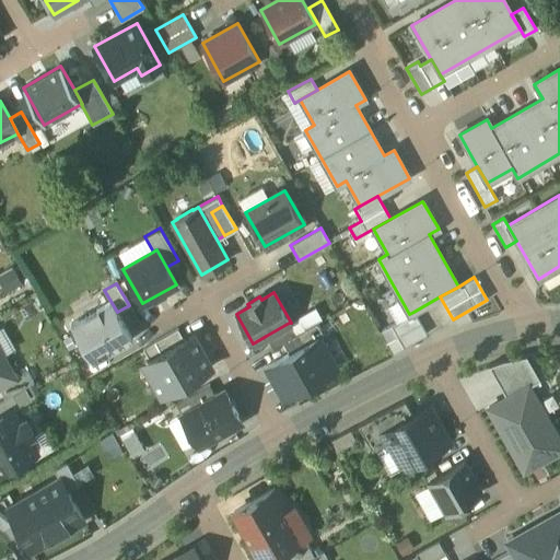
[(111,301),(70,324),(92,362),(132,339),(117,312),(111,301)]
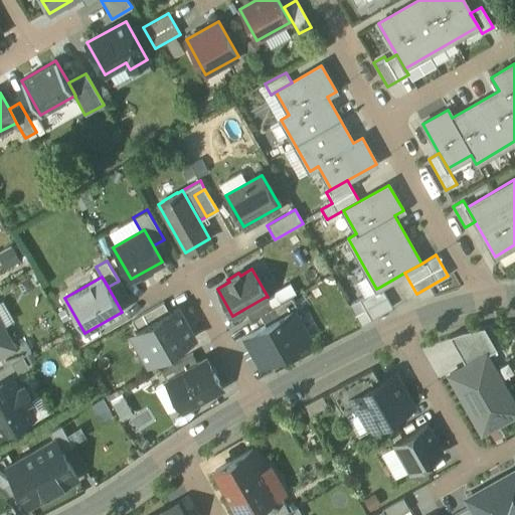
[(392,307),(380,287),(376,289),(349,305),(360,325),(392,307)]
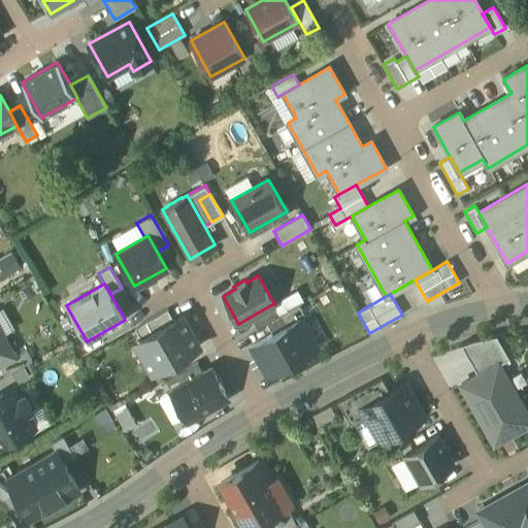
[(251,317),(257,328),(266,323),(278,316),(272,304),(251,317)]
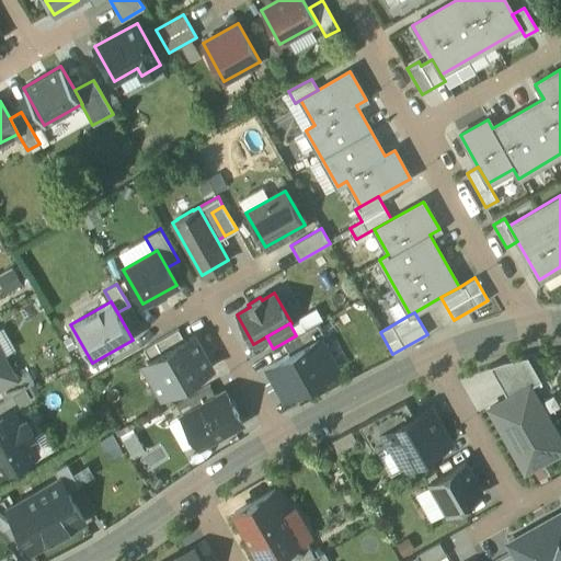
[(289,354),(320,338),(324,335),(318,323),(296,335),(283,343),(289,354)]
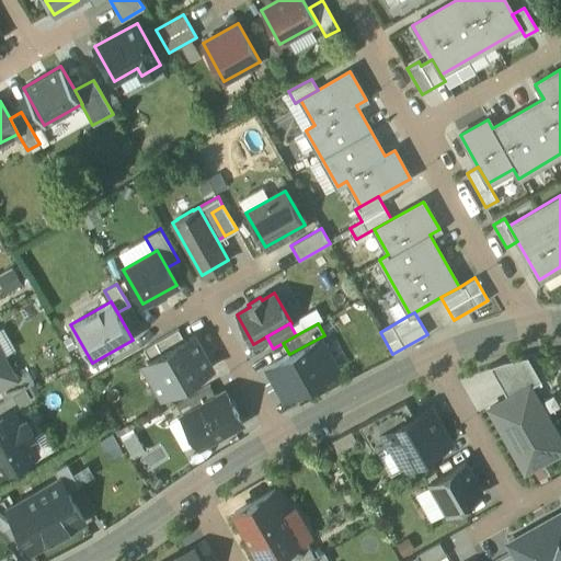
[(144,348),(149,361),(185,341),(179,329),(144,348)]
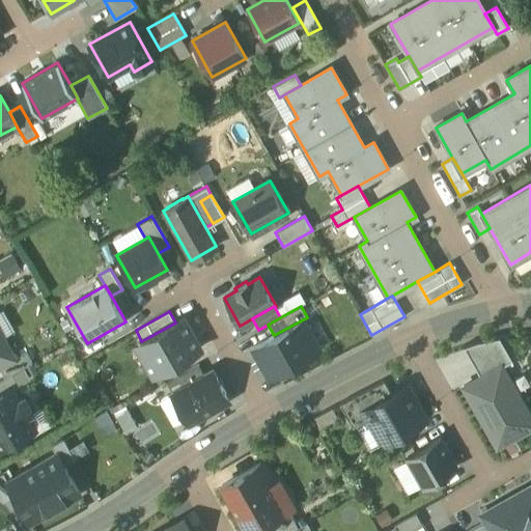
[(144,359),(154,375),(200,348),(183,317),(175,323),(141,341),(149,356),(144,359)]
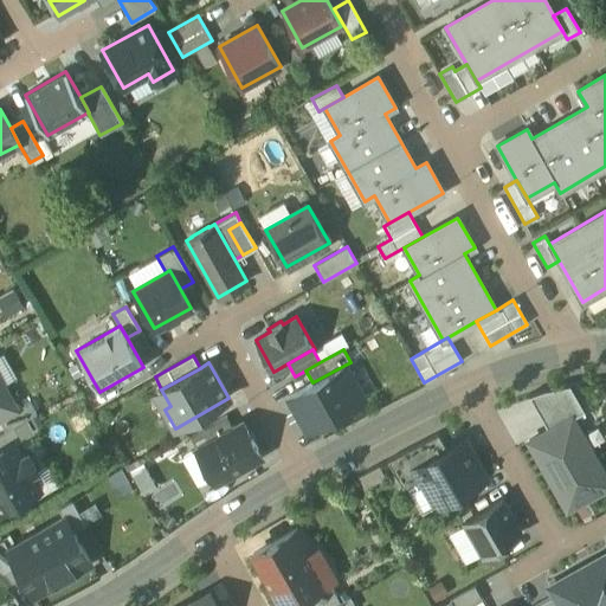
[(313,382),(288,397),(307,431),(365,398),(346,365),(313,382)]
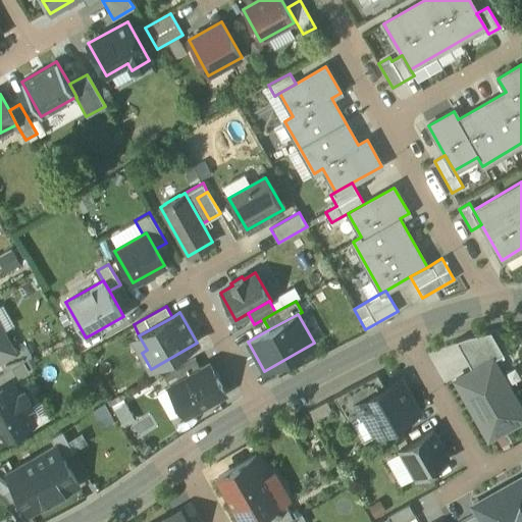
[(0,325),(0,360),(14,352),(0,325)]
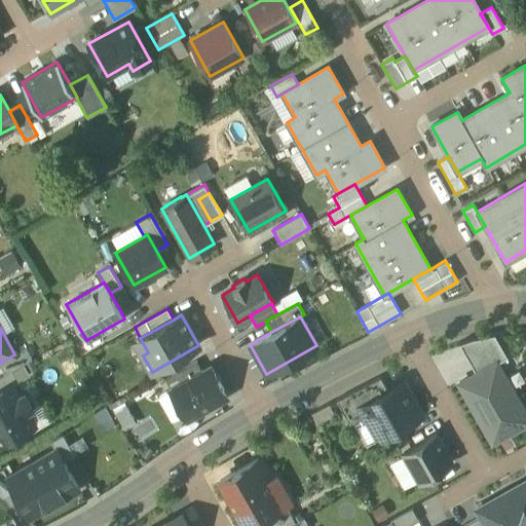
[(459,343),(476,373),(496,362),(496,363),(508,357),(494,334),(472,338),(459,343)]
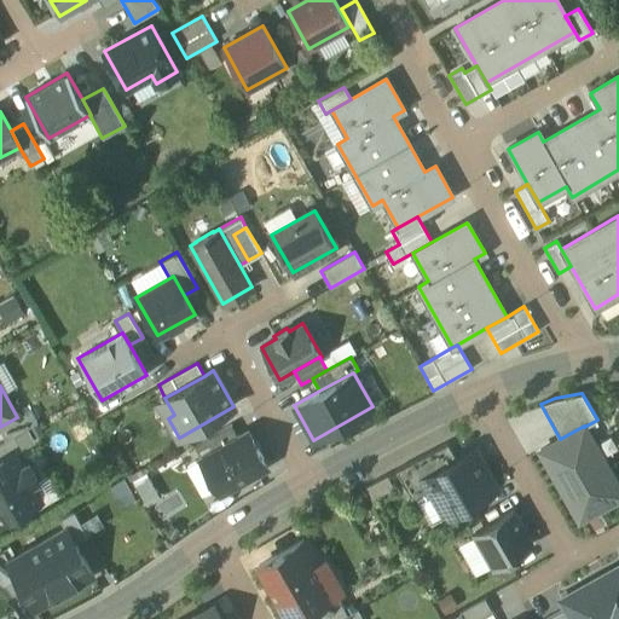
[(17,417),(0,427),(0,431),(5,440),(38,422),(30,410),(17,417)]
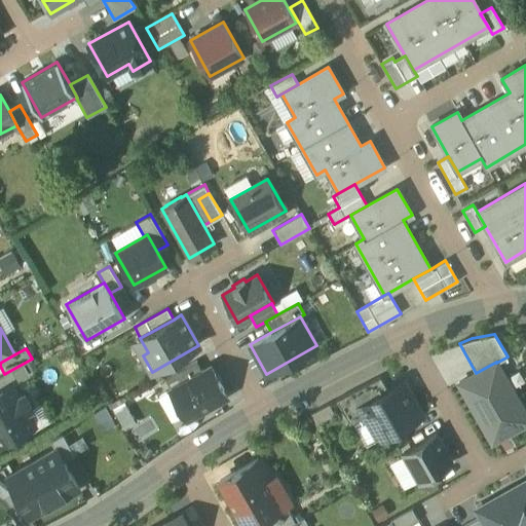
[(171,389),(202,371),(196,361),(164,379),(171,389)]
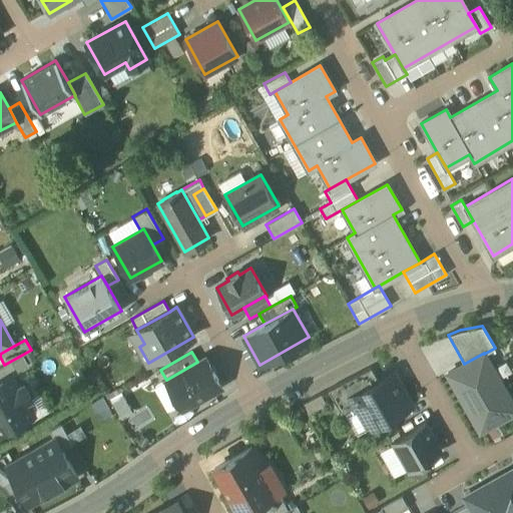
[(512,404),(484,354),(484,353),(464,364),(448,373),(480,431),(512,411),(512,404)]
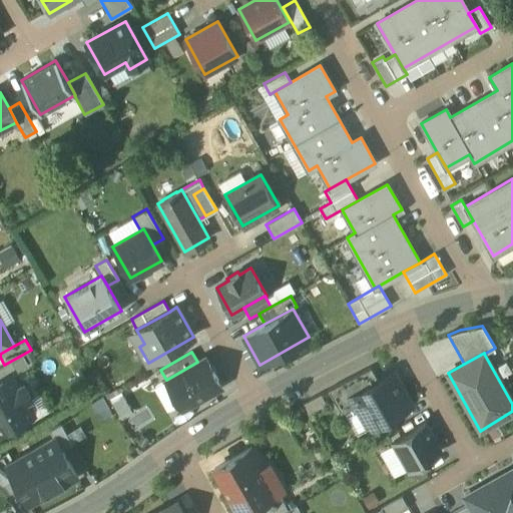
[(182,409),(221,386),(205,358),(197,362),(166,380),(165,380),(179,404),(182,409)]
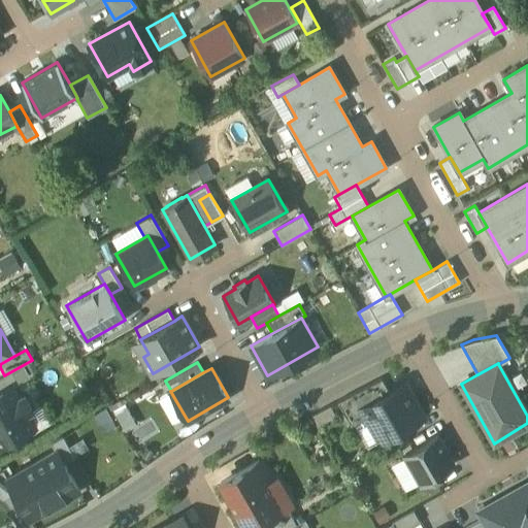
[(337,401),(351,425),(363,418),(372,413),(368,404),(390,392),(382,378),(337,401)]
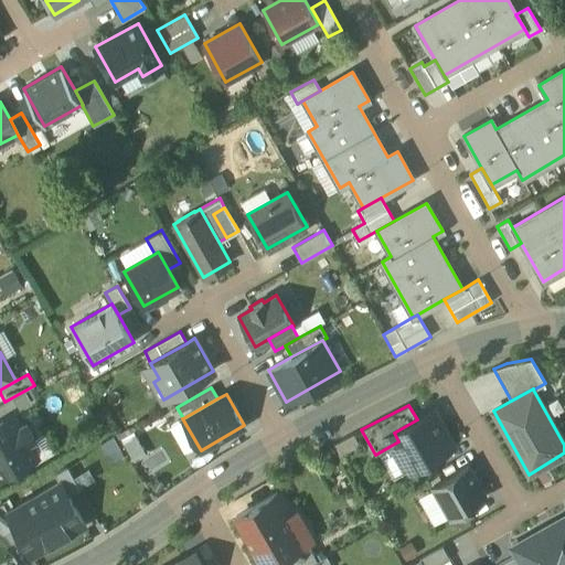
[(398,441),(413,467),(451,445),(433,411),(417,419),(394,433),(398,441)]
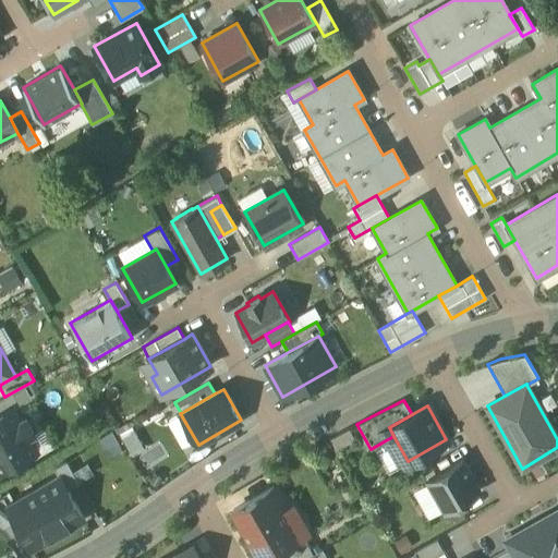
[(0,466),(1,469),(35,450),(26,435),(33,432),(25,420),(20,423),(12,409),(0,414),(0,466)]
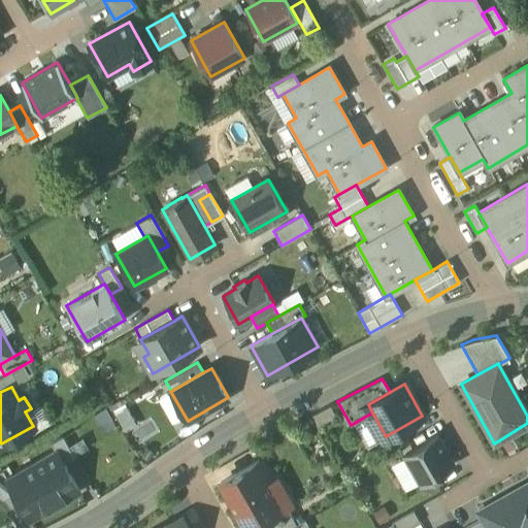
[(158,398),(171,423),(185,416),(170,391),(158,398)]
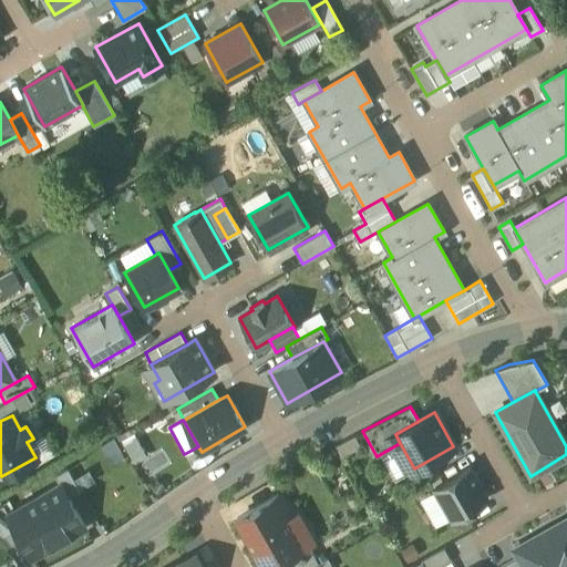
[(136,431),(123,436),(132,461),(146,456),(136,431)]
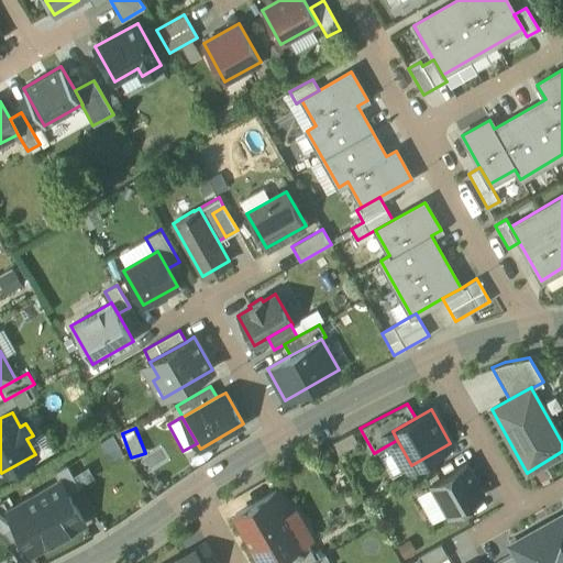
[(113,433),(101,440),(110,460),(123,453),(113,433)]
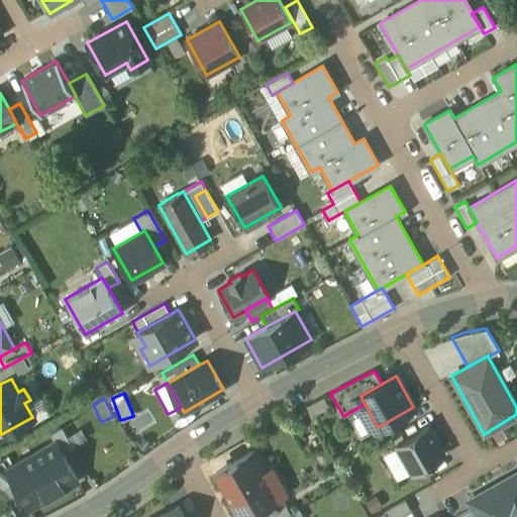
[(365,404),(355,409),(369,432),(378,427),(365,404)]
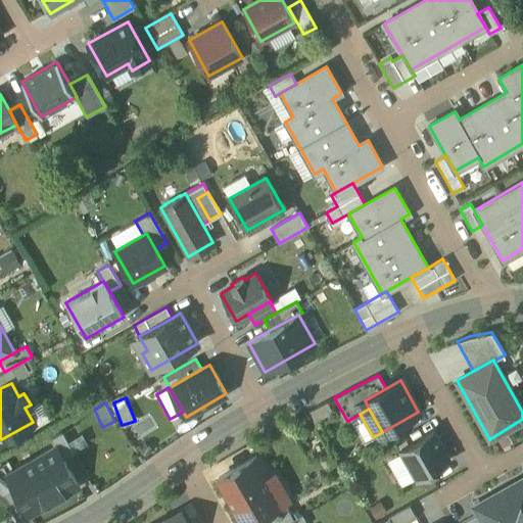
[(416,477),(417,479),(449,460),(433,431),(400,450),(401,452),(416,477)]
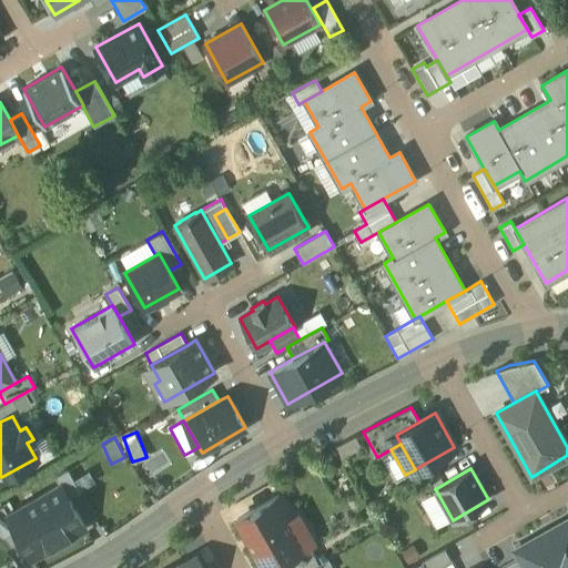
[(54,477),(59,485),(61,485),(69,498),(80,492),(68,469),(54,477)]
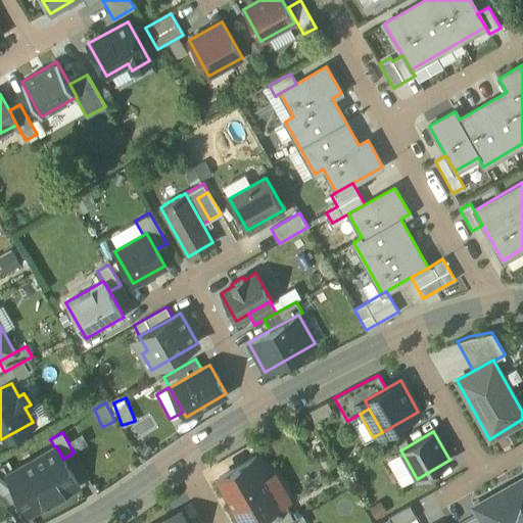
[(54,446),(7,474),(6,474),(13,486),(29,514),(78,485),(63,459),(56,446),(54,446)]
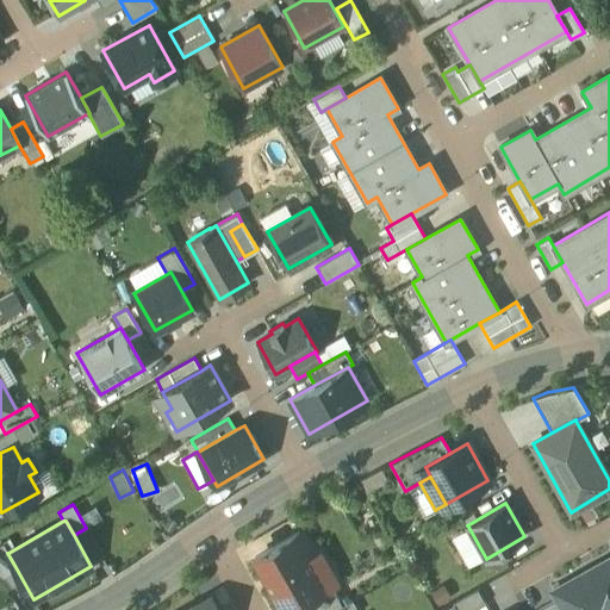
[(485,556),(468,527),(452,536),(468,566),(485,556)]
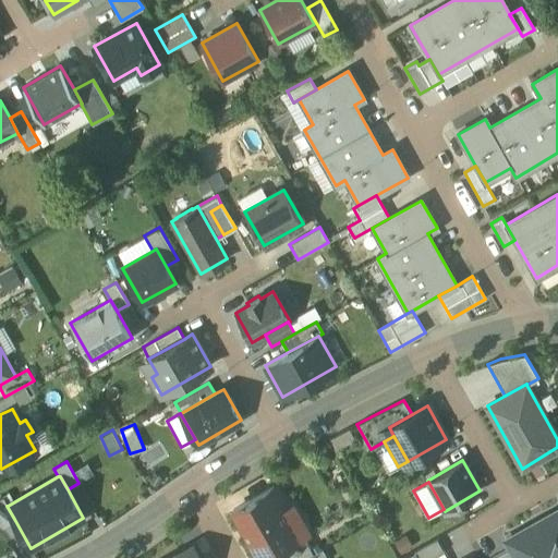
[(259,557),(261,557),(268,554),(298,537),(296,536),(281,509),(286,506),(275,486),(232,510),(259,557)]
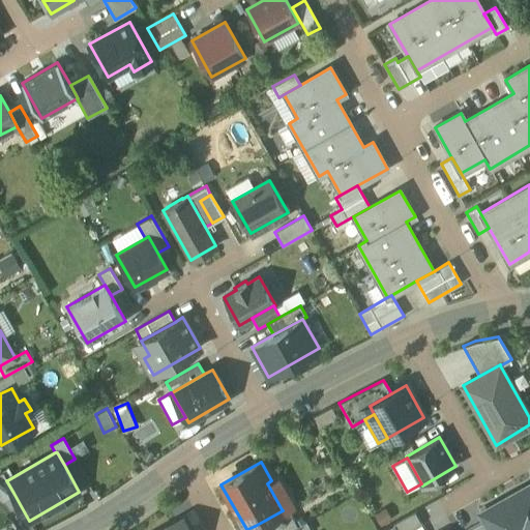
[(0,495),(2,499),(13,493),(6,480),(7,480),(3,472),(0,473),(0,495)]
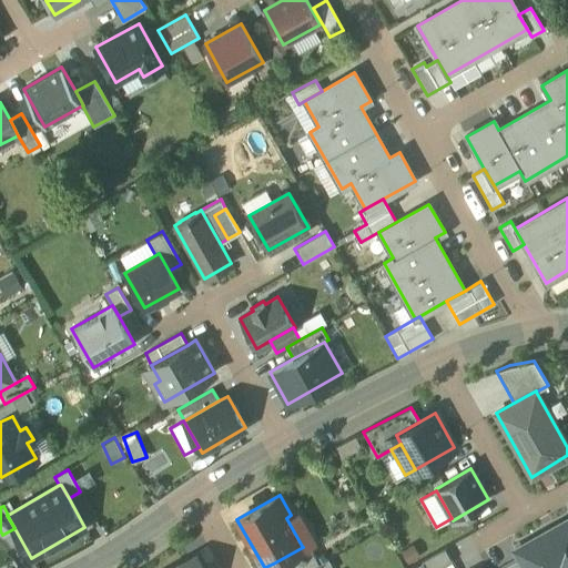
[(307,544),(310,547),(317,543),(298,510),(291,515),(286,518),(302,546),(307,544)]
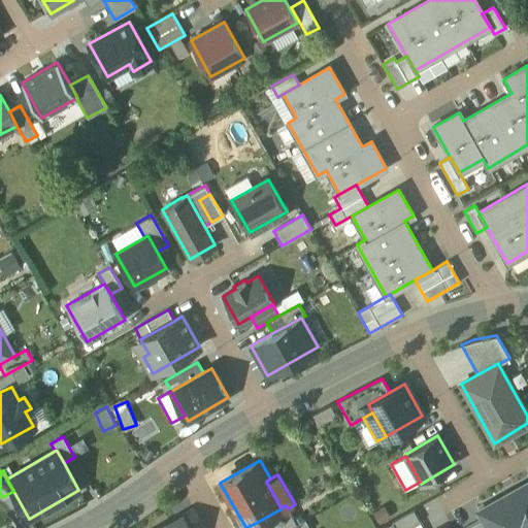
[(483,518),(488,527),(527,527),(527,483),(479,510),(483,518)]
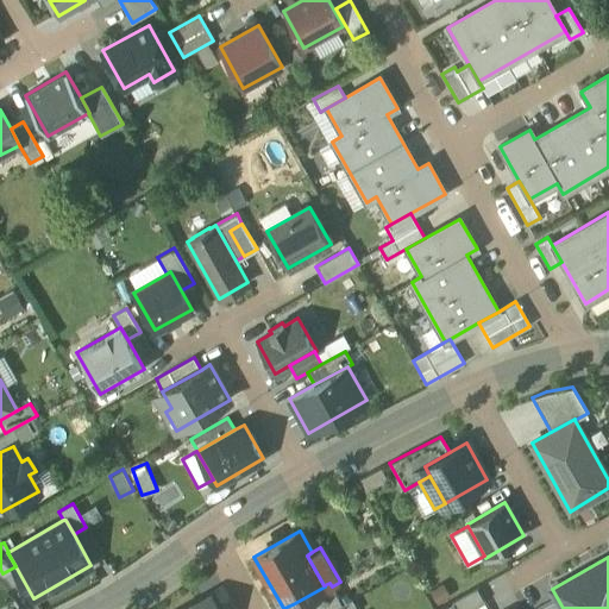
[(325,586),(293,604),(294,608),(332,608),(341,604),(332,586),(330,583),(324,585),(325,586)]
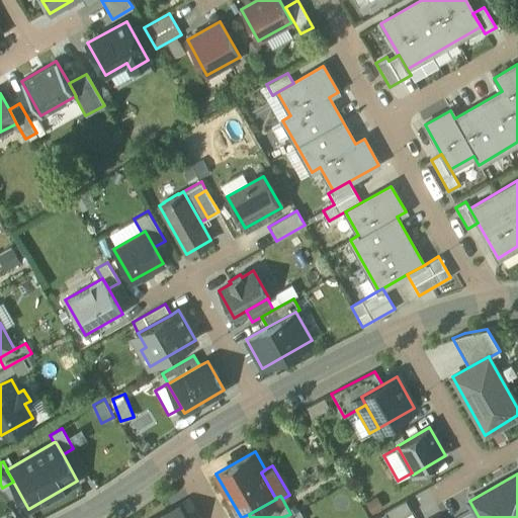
[(405,500),(383,512),(386,517),(401,517),(412,512),(405,500)]
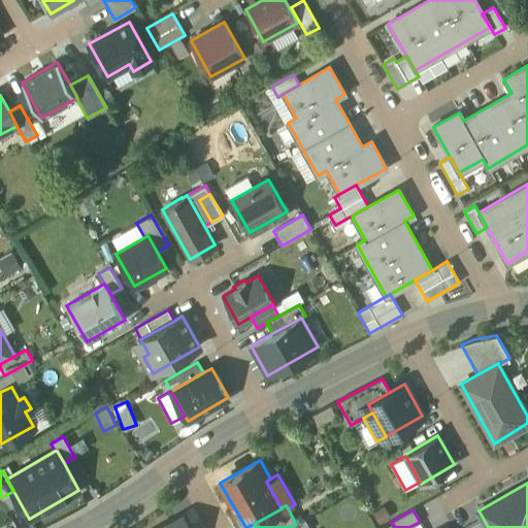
[(189,527),(183,516),(161,527),(189,527)]
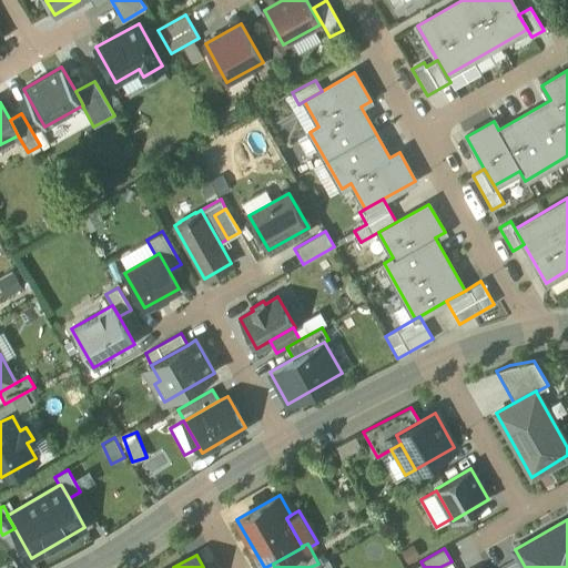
[(499,567),(525,567),(519,557),(499,567)]
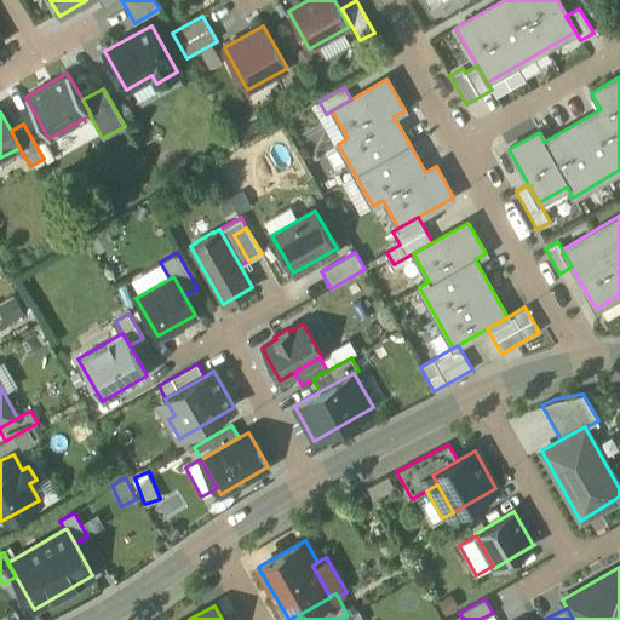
[(348,615),(338,619),(363,619),(357,609),(348,615)]
